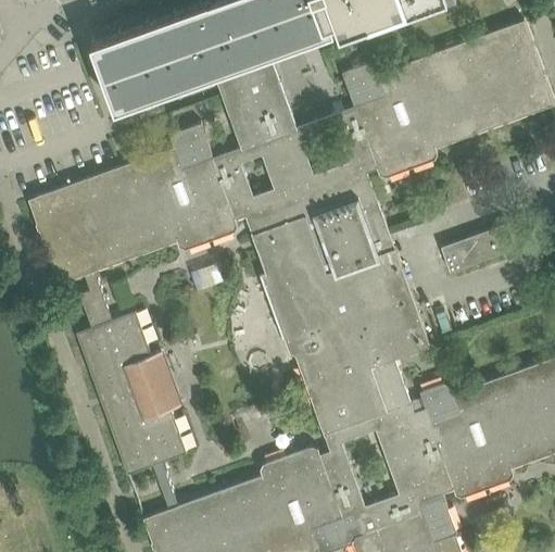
[(268,52),(333,28),(326,7),(323,0),(202,0),(90,41),(114,108),(213,72),(268,52)]
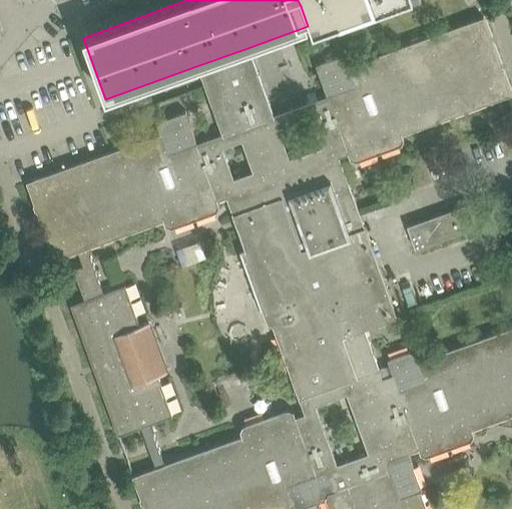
[(298,0),(301,6),(310,3),(315,14),(323,11),(326,20),(343,14),(341,10),(368,0),(298,0)]
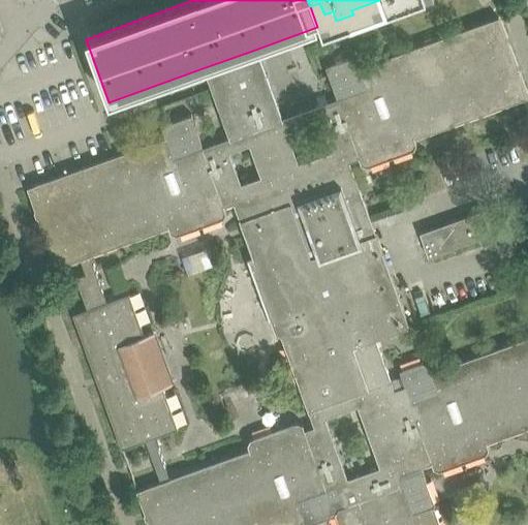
[(527,524),(527,339),(434,373),(431,374),(428,367),(423,364),(399,373),(404,389),(393,392),(375,341),(408,329),(391,279),(375,236),(370,222),(348,164),(358,161),(360,166),(366,168),(369,167),(412,152),(415,146),(413,141),(526,100),(518,76),(515,79),(513,72),(516,70),(507,50),(504,51),(502,44),(505,43),(497,20),(359,69),(356,62),(350,60),(324,69),(336,101),(281,121),(255,50),(203,68),(206,78),(211,91),(228,140),(226,141),(202,150),(190,118),(166,126),(164,127),(161,131),(164,140),(121,156),(111,159),(26,190),(34,213),(38,212),(40,218),(37,220),(44,241),(48,240),(51,246),(47,247),(55,271),(80,261),(85,277),(75,280),(86,311),(72,316),(95,382),(97,387),(121,452),(177,431),(162,390),(168,388),(149,336),(143,338),(128,297),(105,305),(89,258),(154,235),(168,229),(169,235),(176,238),(222,220),(225,215),(223,210),(233,206),(253,261),(249,263),(275,336),(279,337),(280,337),(285,349),(298,384),(313,429),(304,432),(302,427),(297,425),(249,441),(247,446),(249,453),(135,493),(144,517),(148,515),(150,522),(147,523),(147,524),(300,524),(303,523),(305,524),(314,524),(335,517),(338,524),(438,524),(438,523),(433,508),(434,508),(420,469),(431,465),(433,470),(438,473),(485,456),(488,451),(486,445),(527,430),(527,524)]
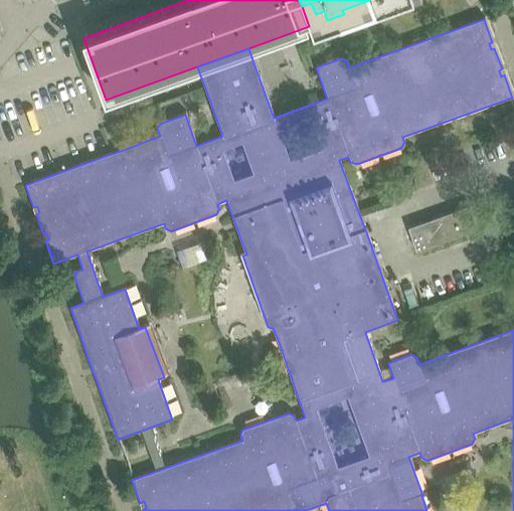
[(469,207),(442,217),(407,229),(415,252),(477,230),(469,207)]
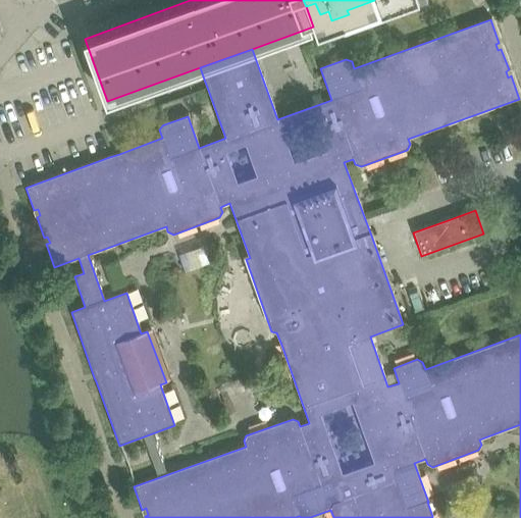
[(235,414),(230,400),(221,403),(226,417),(235,414)]
